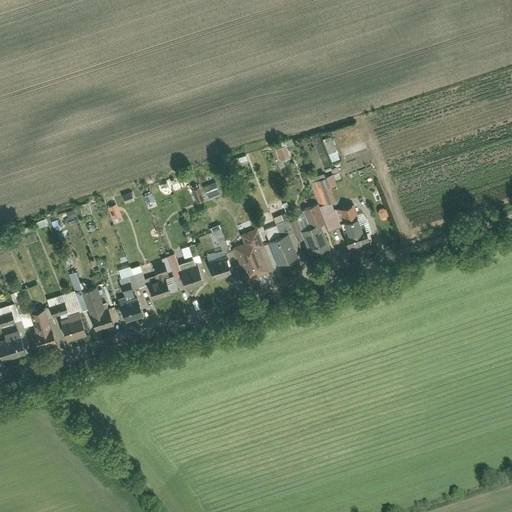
[(316,149),(323,170),(330,167),(320,132),(299,139),(303,153),(316,149)]
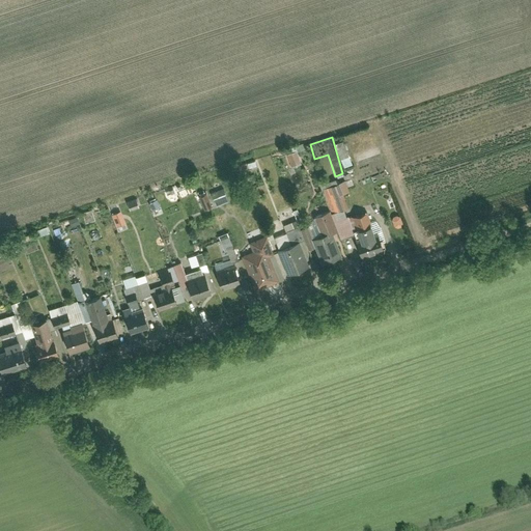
[(344,141),(337,144),(341,154),(348,151),(344,141)]
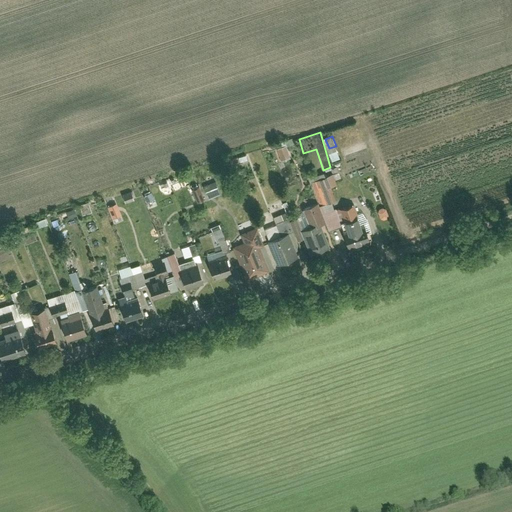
[(278,148),(282,160),(292,156),(288,144),(278,148)]
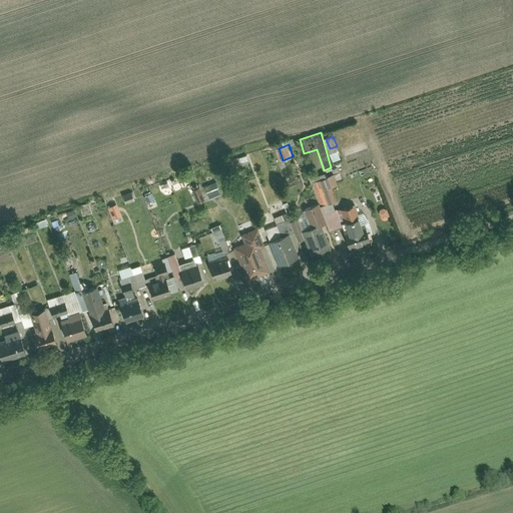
[(332,153),(335,160),(342,157),(339,150),(332,153)]
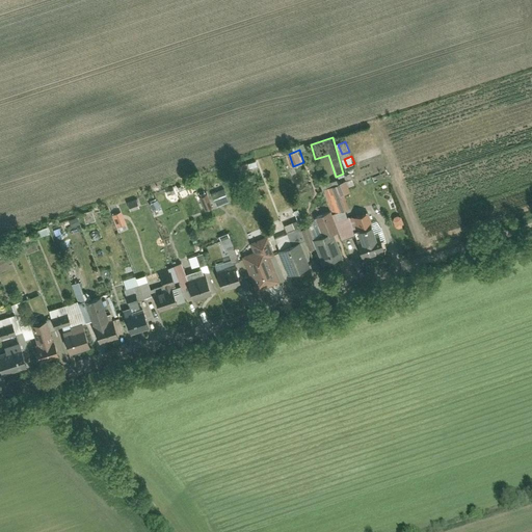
[(345,181),(323,190),(329,208),(331,212),(349,207),(344,194),(349,192),(345,181)]
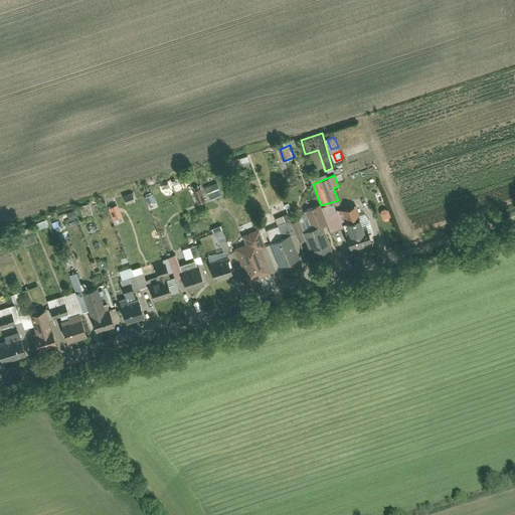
[(206,200),(211,199),(209,188),(221,186),(220,181),(203,185),(206,200)]
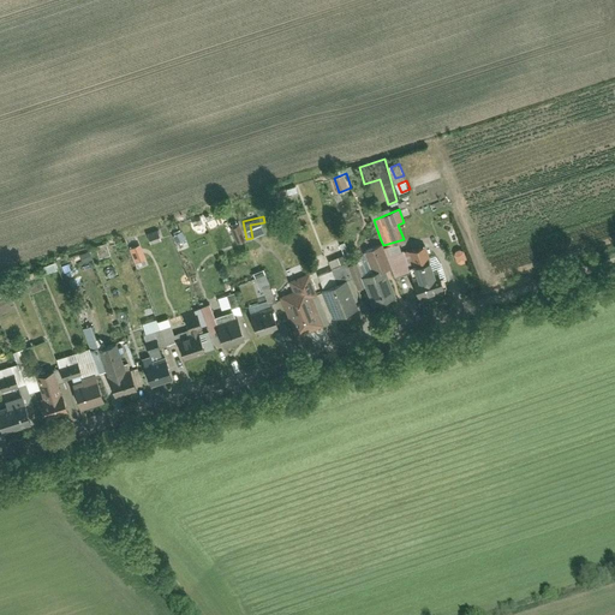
[(251,226),(254,236),(268,233),(266,222),(251,226)]
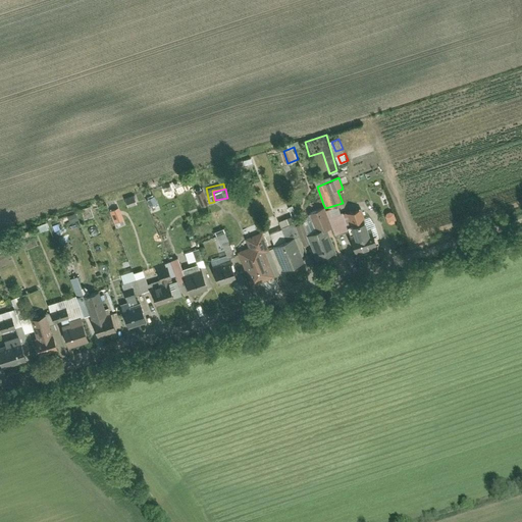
[(202,206),(209,203),(205,190),(198,192),(202,206)]
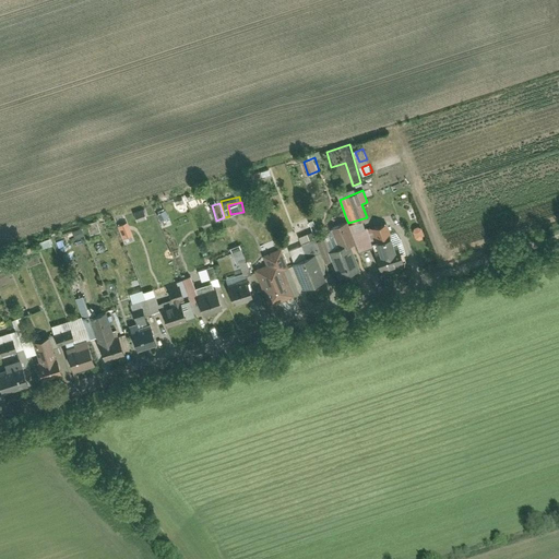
[(167,210),(158,214),(162,221),(170,216),(167,210)]
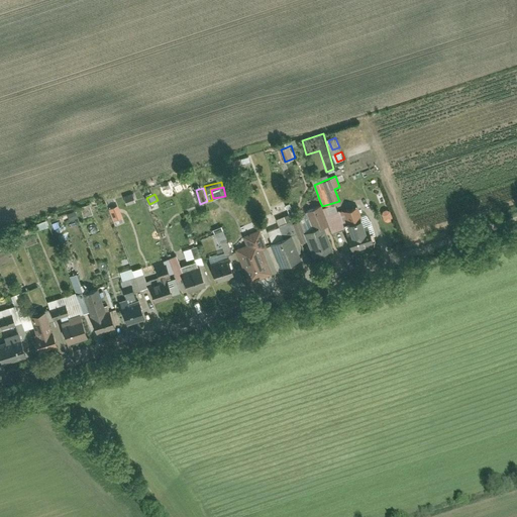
[(332,248),(322,224),(329,222),(322,206),(320,202),(303,209),(311,227),(302,231),(312,256),(332,248)]
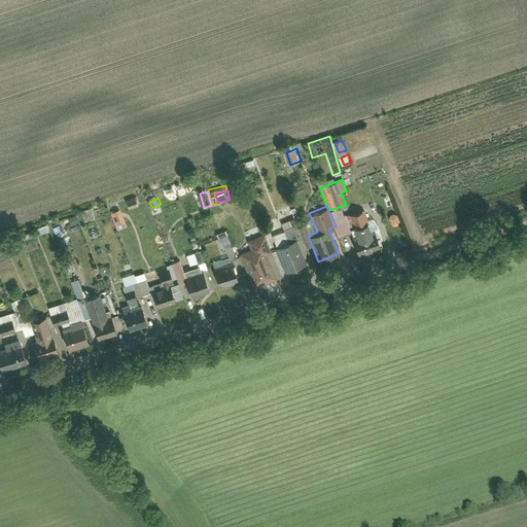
[(93,207),(84,210),(88,220),(96,217),(93,207)]
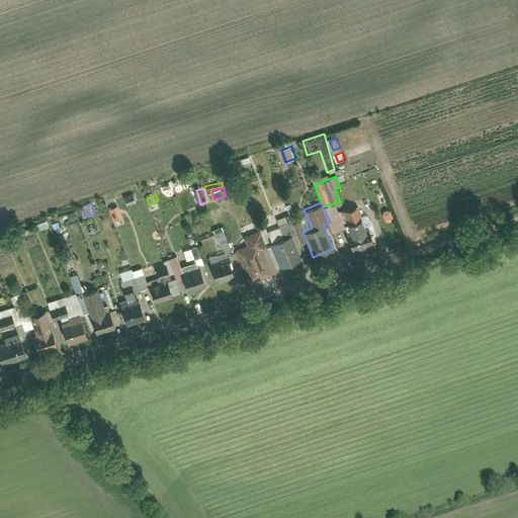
[(116,221),(125,217),(119,204),(110,208),(116,221)]
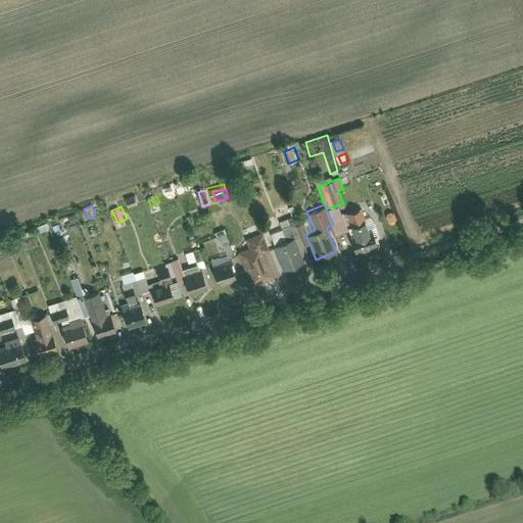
[(72,222),(80,220),(78,214),(69,216),(72,222)]
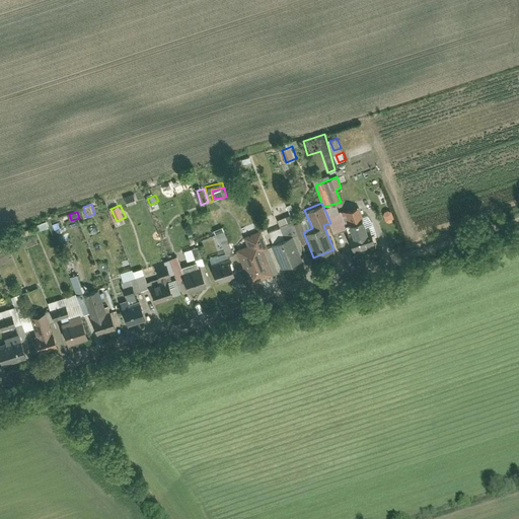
[(355,257),(379,248),(373,232),(371,233),(365,217),(349,222),(355,238),(349,240),(355,257)]
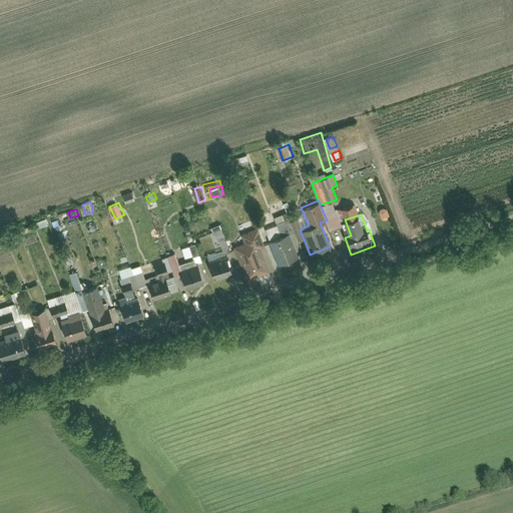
[(223,252),(231,249),(223,224),(215,226),(223,252)]
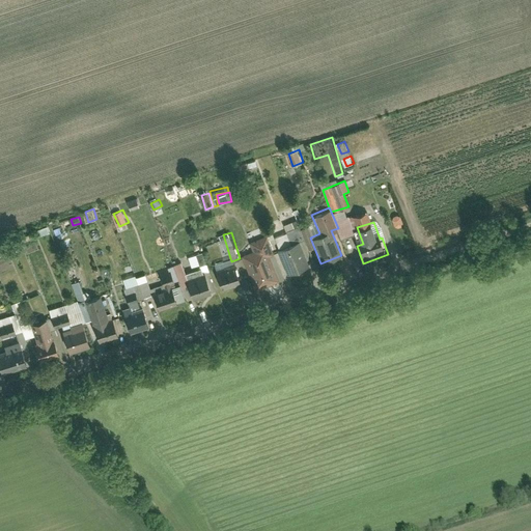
[(253,288),(279,279),(270,255),(273,254),(267,233),(249,240),(252,251),(241,255),(253,288)]
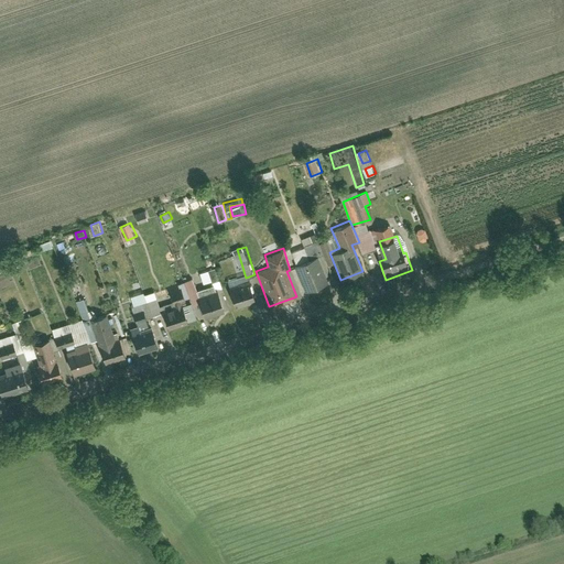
[(306,290),(327,281),(317,255),(295,263),(306,290)]
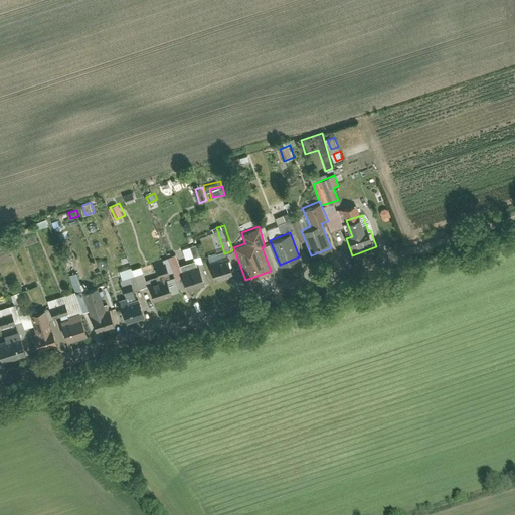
[(184,248),(188,260),(202,254),(198,243),(184,248)]
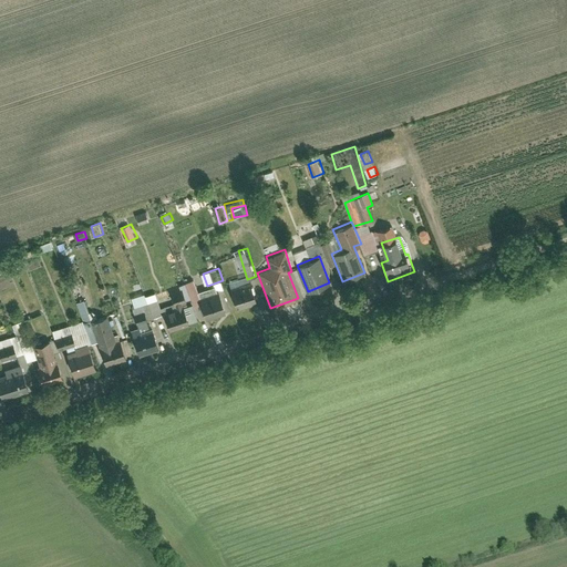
[(237,308),(257,301),(249,280),(229,287),(237,308)]
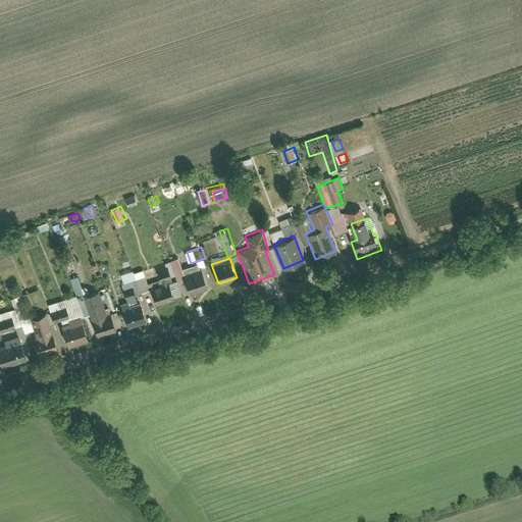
[(155,304),(174,299),(168,278),(171,277),(167,266),(156,269),(161,283),(150,286),(155,304)]
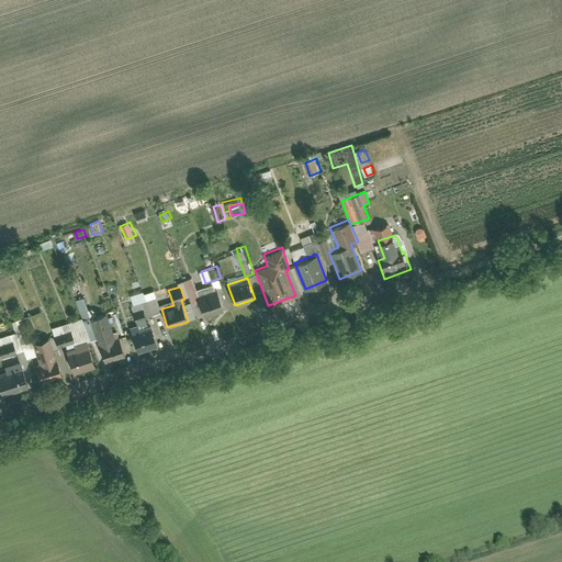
[(224,308),(216,288),(197,295),(204,316),(224,308)]
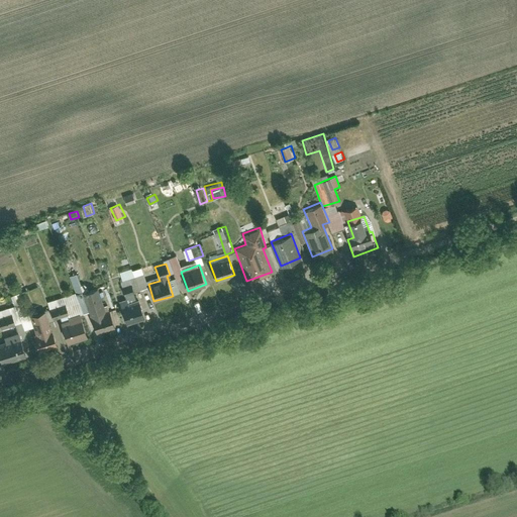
[(96,332),(115,326),(110,309),(105,311),(98,287),(84,292),(96,332)]
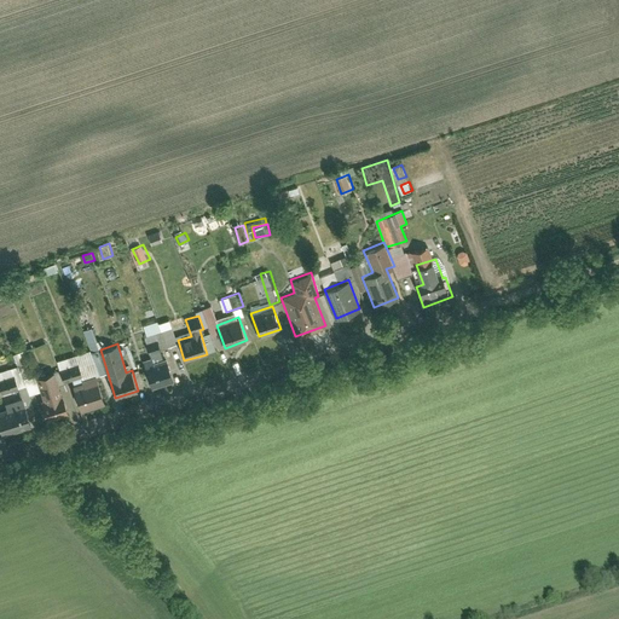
[(173,381),(166,357),(144,364),(151,387),(173,381)]
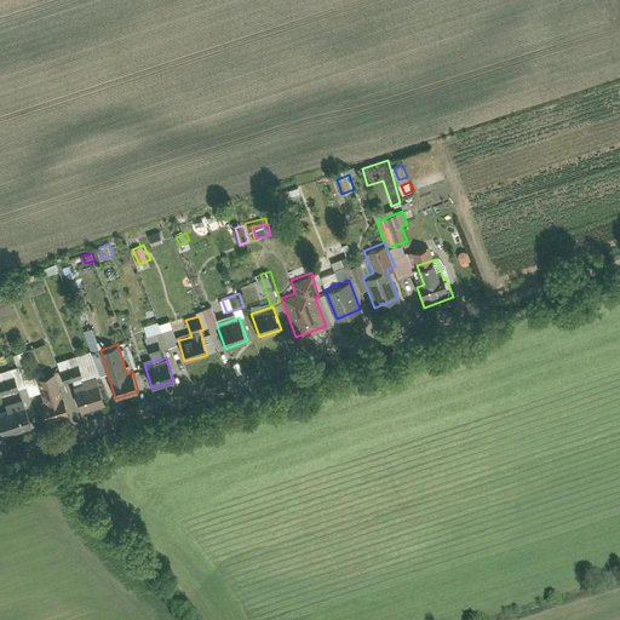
[(0,369),(0,378),(3,392),(28,386),(23,366),(0,369)]
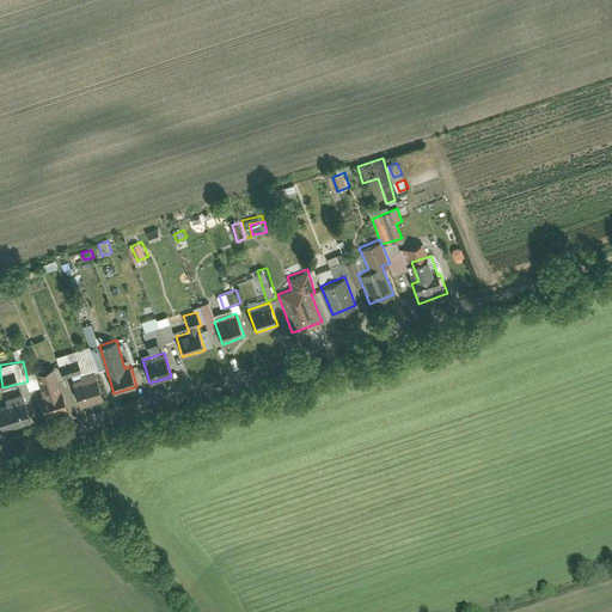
[(54,366),(36,372),(42,390),(38,391),(46,412),(68,404),(54,366)]
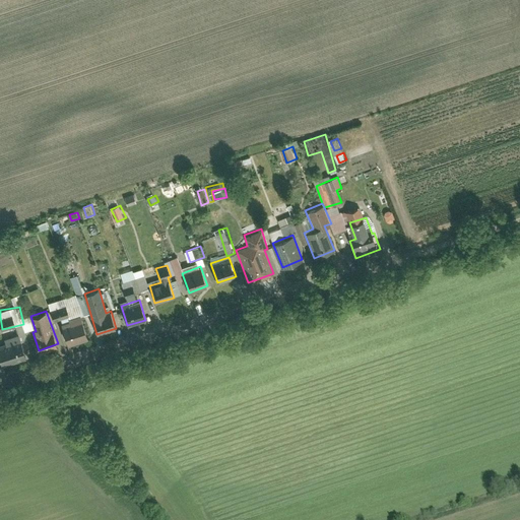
[(87,337),(80,316),(61,323),(68,343),(87,337)]
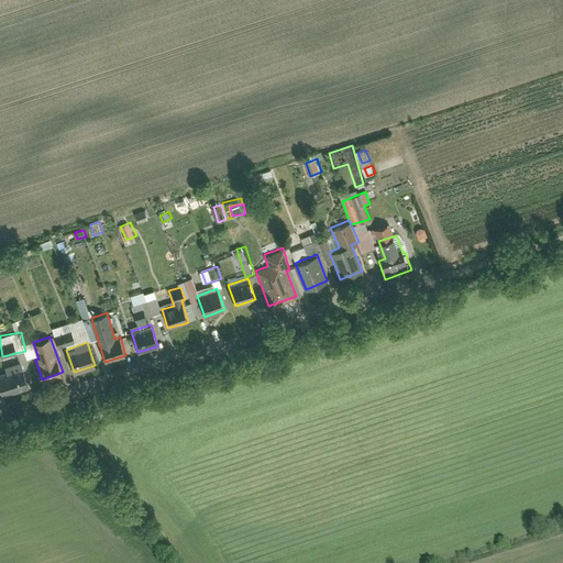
[(6,371),(0,372),(0,388),(2,396),(29,387),(19,362),(4,367),(6,371)]
